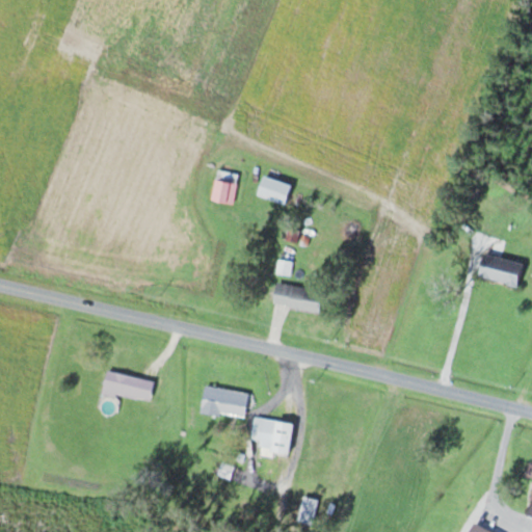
[(293,184),(265,176),(259,195),(287,204),(293,184)]
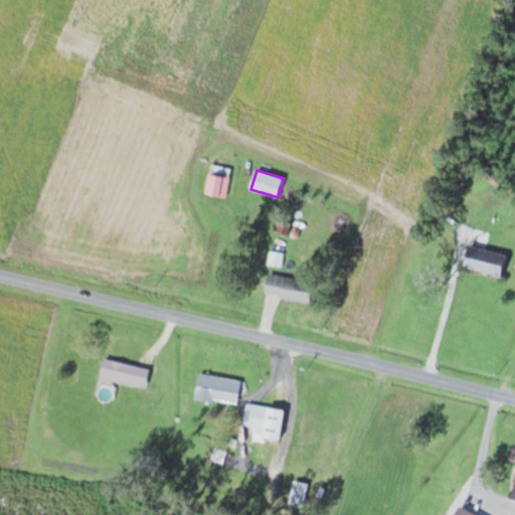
[(219,195),(222,176),(209,174),(205,193),(219,195)]
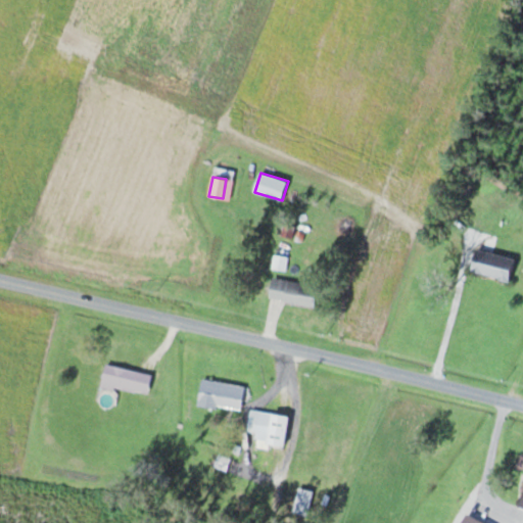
[(471,272),(511,282),(517,258),(477,248),(471,272)]
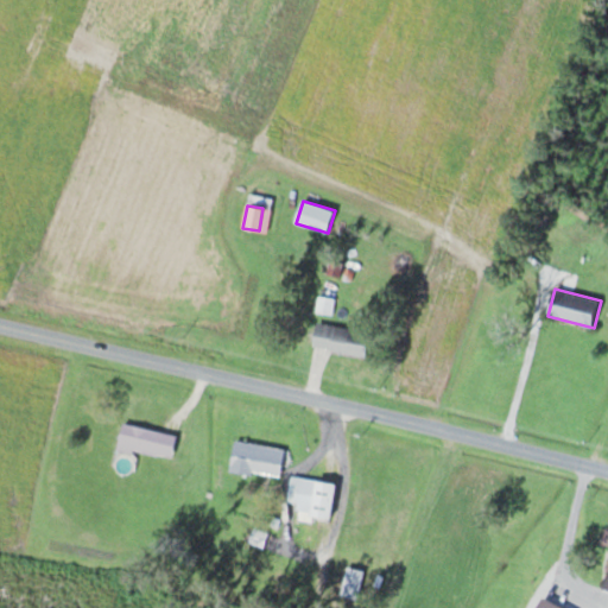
[(368,356),(372,331),(318,323),(315,348),(368,356)]
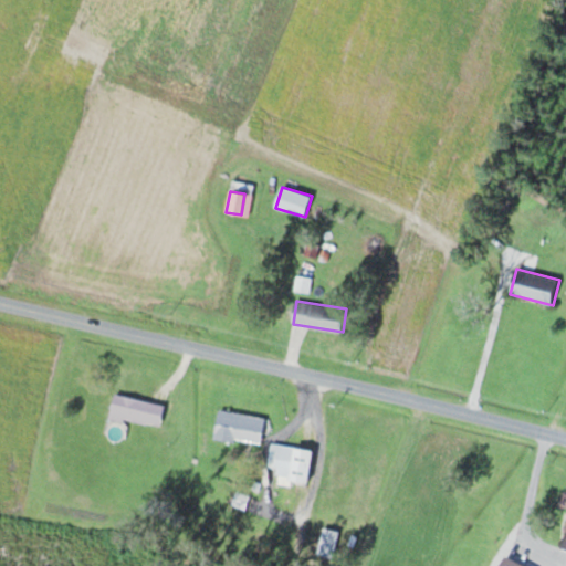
[(112,418),(163,427),(166,404),(115,396),(112,418)]
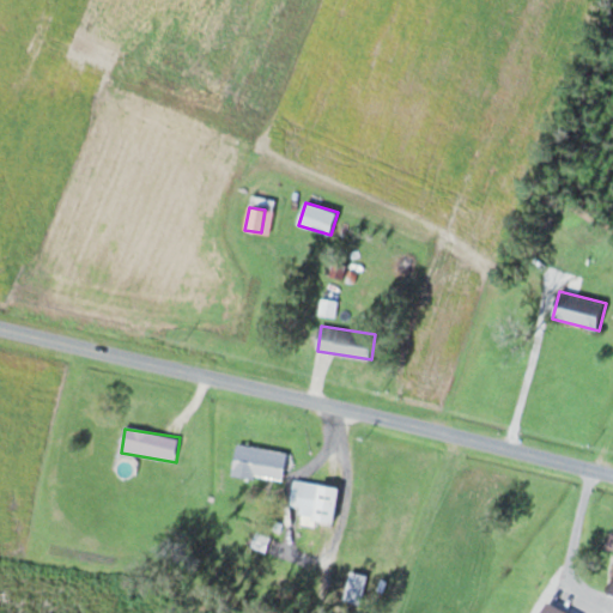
[(284,481),(289,453),(240,445),(235,474),(284,481)]
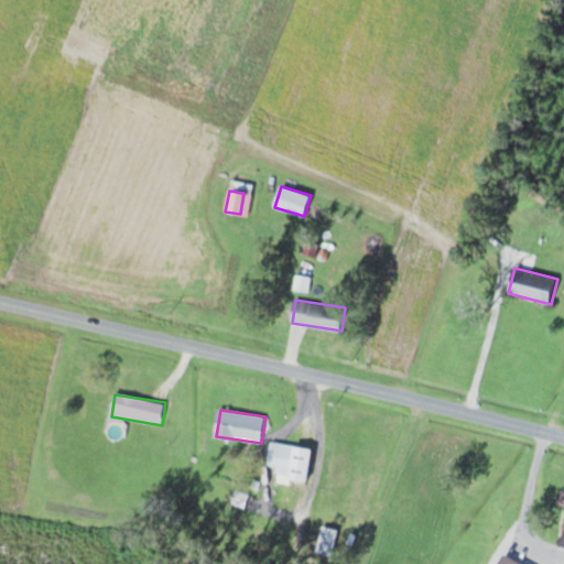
[(308,483),(313,448),(271,443),(268,469),(289,473),(289,479),(308,483)]
